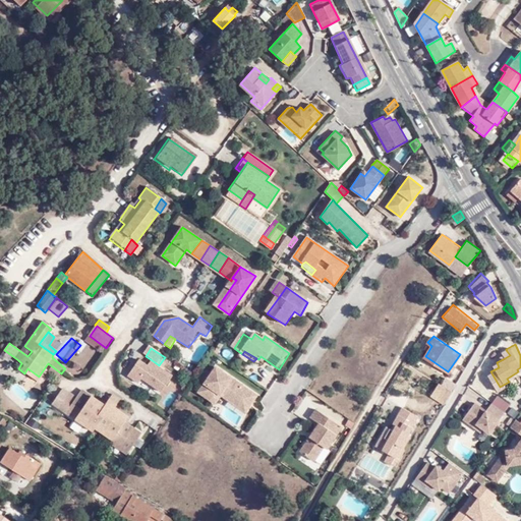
[(159,365),(155,362),(149,369),(154,372),(158,367),(159,365)]
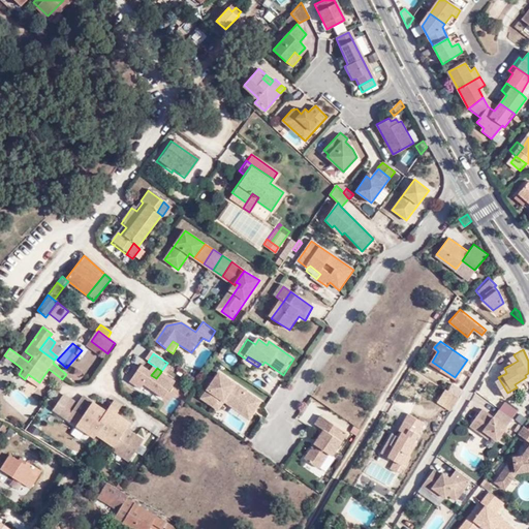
[(177,384),(160,373),(156,378),(151,375),(143,369),(132,384),(142,393),(146,387),(165,401),(177,384)]
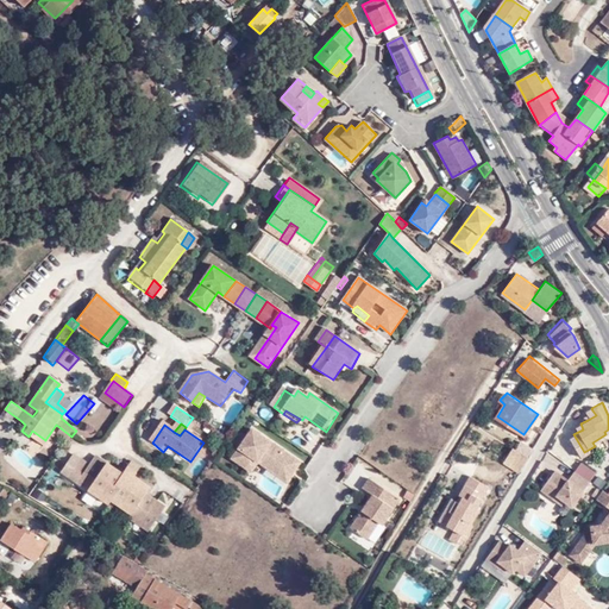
[(42,445),(45,440),(32,431),(29,437),(39,444),(42,445)]
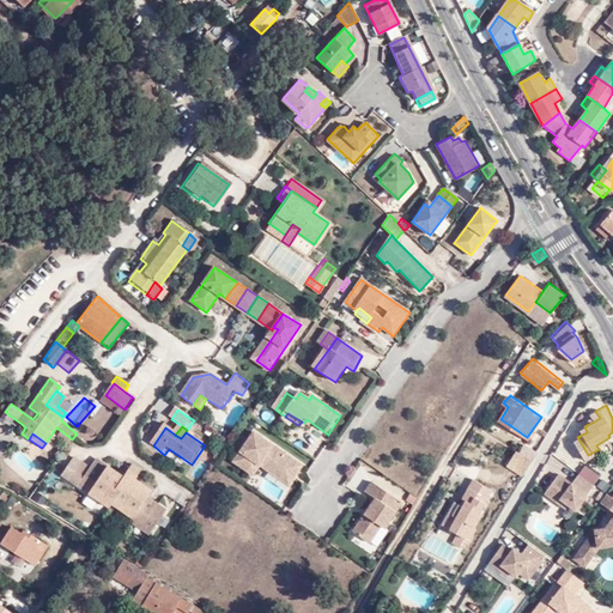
[(278,471),(295,484),(305,468),(256,436),(236,466),(255,479),(263,469),(273,478),(278,471)]
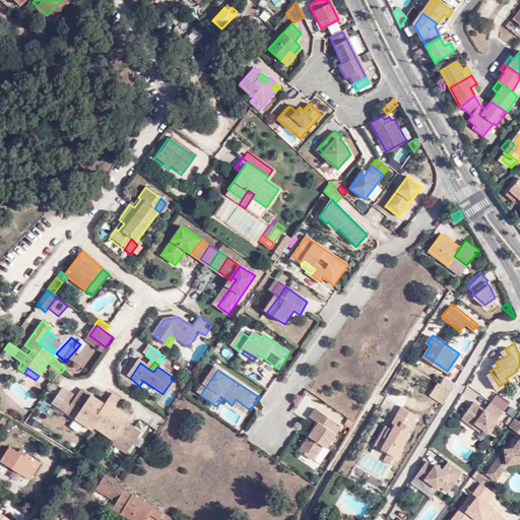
[(27,387),(34,379),(24,373),(19,380),(27,387)]
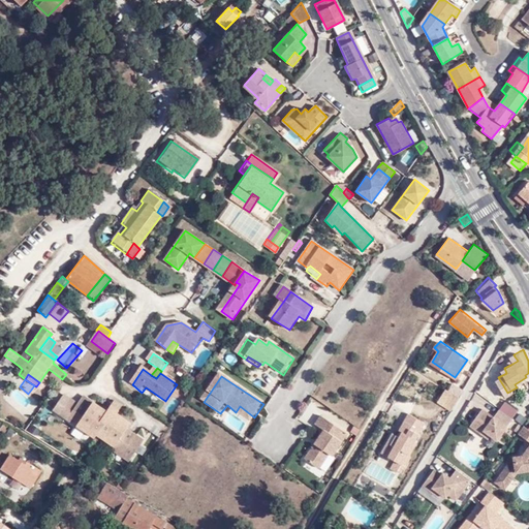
[(428,382),(422,400),(434,405),(441,387),(428,382)]
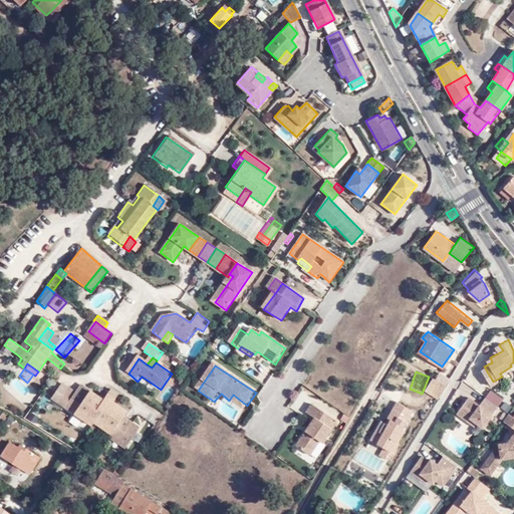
[(446,390),(447,389),(435,378),(432,382),(446,390)]
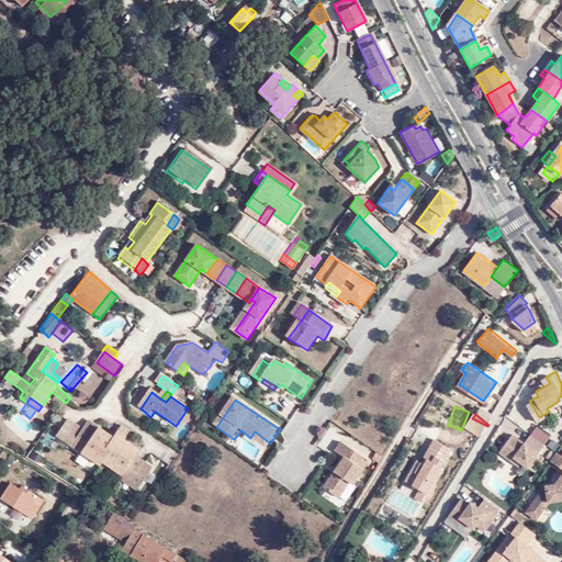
[(482,435),(487,426),(472,418),(467,426),(482,435)]
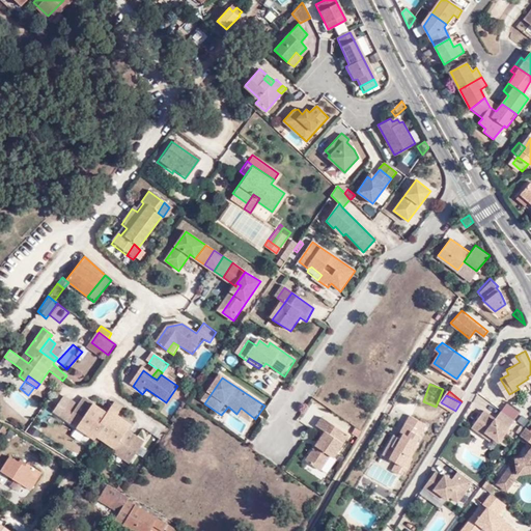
[(118,415),(111,410),(108,414),(85,397),(79,407),(71,401),(59,417),(79,429),(80,427),(91,435),(93,432),(98,436),(101,432),(107,437),(105,439),(116,447),(114,452),(130,464),(144,444),(128,430),(131,426),(117,417),(118,415)]
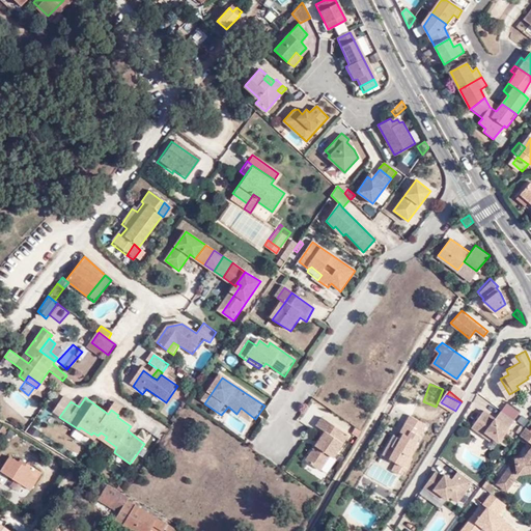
[(500,437),(516,414),(502,404),(496,413),(484,406),(473,422),(480,427),(483,424),(495,431),(500,437)]
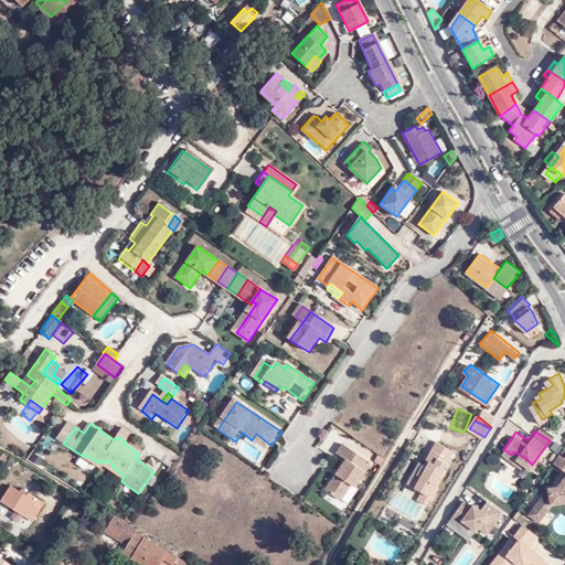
[(121,432),(118,436),(126,441),(128,437),(121,432)]
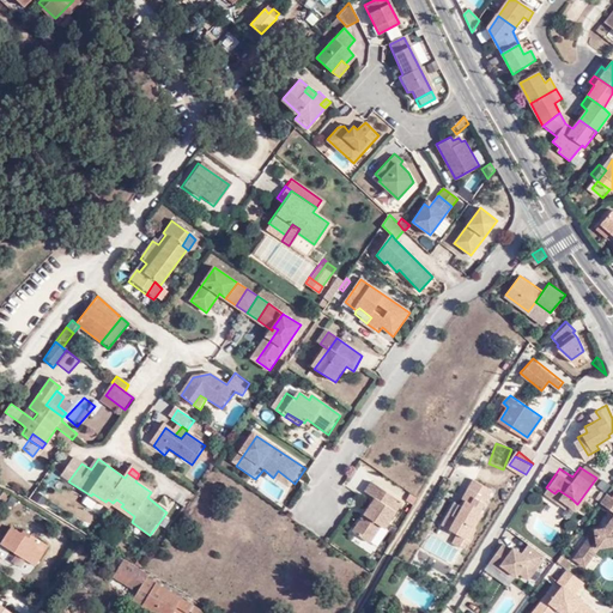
[(291,489),(295,484),(278,471),(273,478),(291,489)]
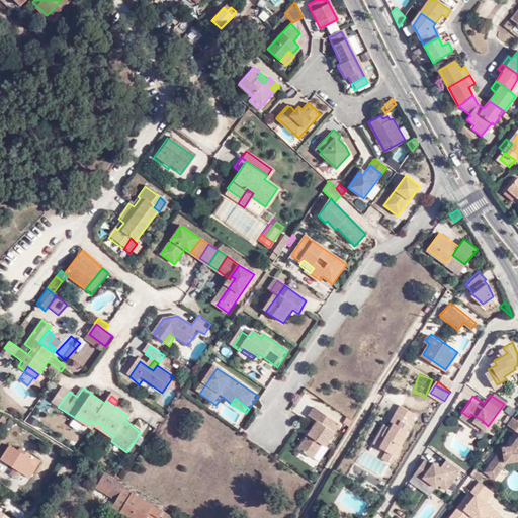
[(390,451),(396,454),(402,445),(405,446),(412,434),(409,433),(420,415),(403,405),(393,421),(397,424),(395,427),(392,426),(385,435),(390,438),(383,447),(390,451)]
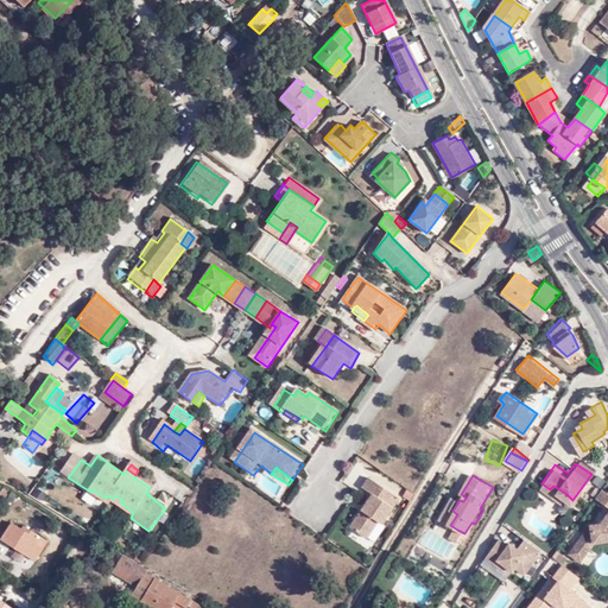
[(365,492),(374,498),(375,496),(378,498),(384,489),(371,481),(365,492)]
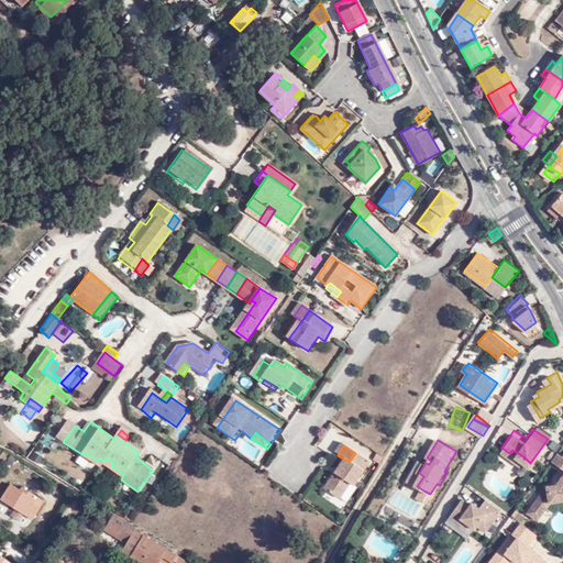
[(521,462),(525,457),(512,450),(509,453),(521,462)]
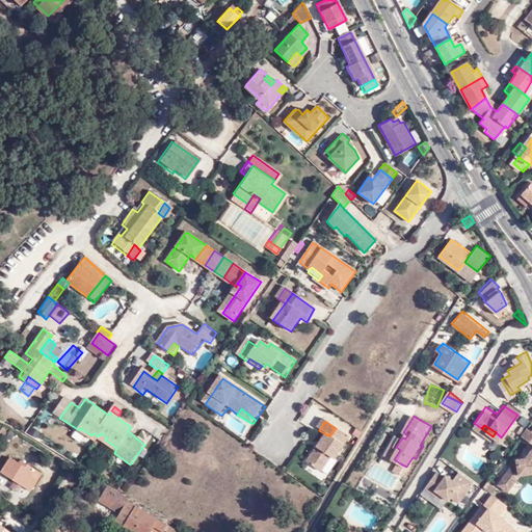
[(328,434),(327,435),(309,463),(323,473),(333,459),(336,461),(351,437),(336,428),(330,435),(328,434)]
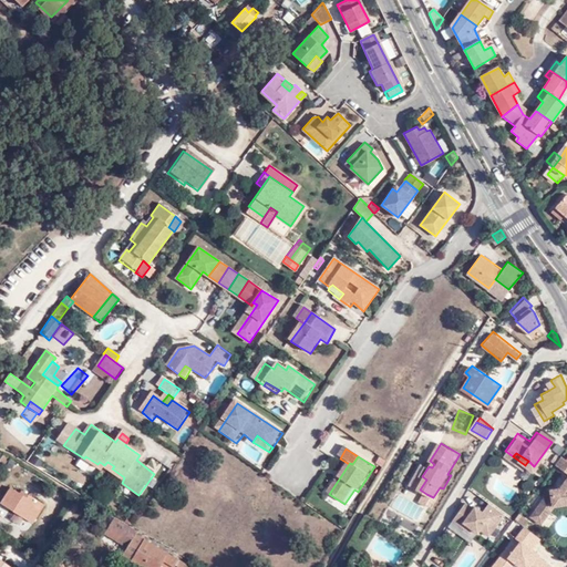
[(552,466),(557,460),(553,456),(548,463),(552,466)]
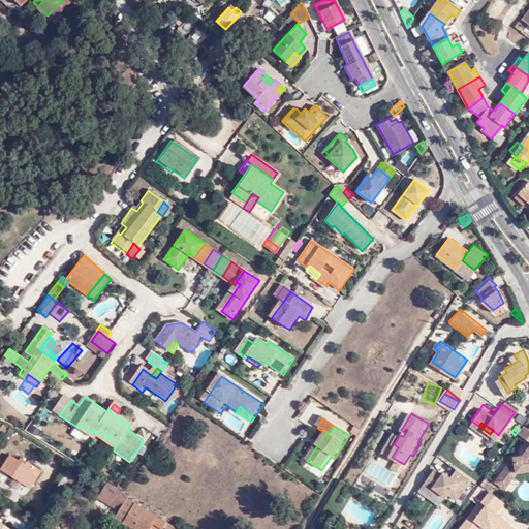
[(528,432),(522,427),(516,435),(528,444),(520,458),(510,459),(492,484),(501,491),(512,474),(528,472),(528,432)]
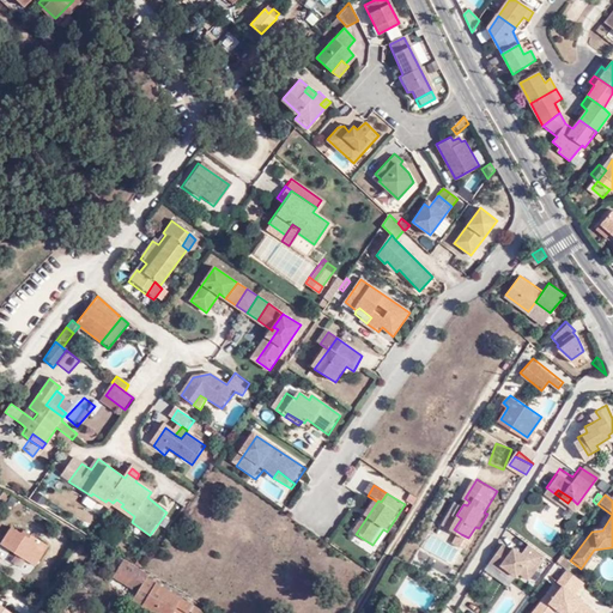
[(8,509),(14,502),(8,497),(2,504),(8,509)]
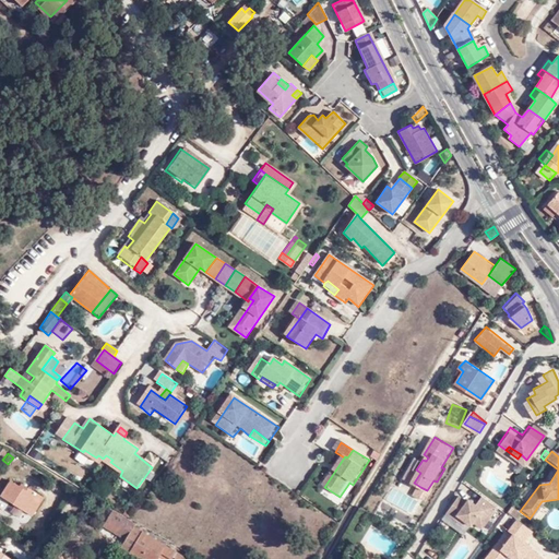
[(416,470),(423,460),(418,458),(412,467),(416,470)]
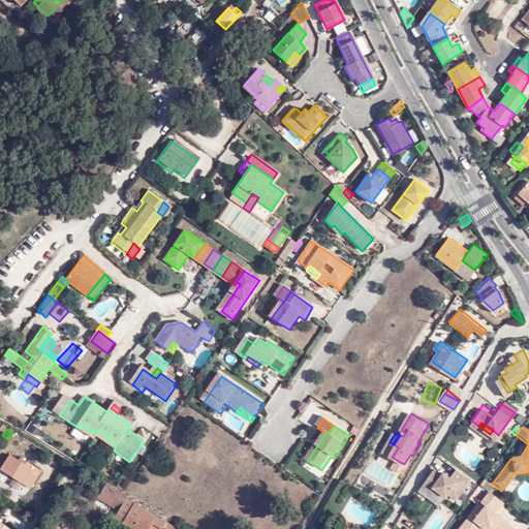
[(384,453),(392,457),(398,447),(394,444),(390,442),(384,453)]
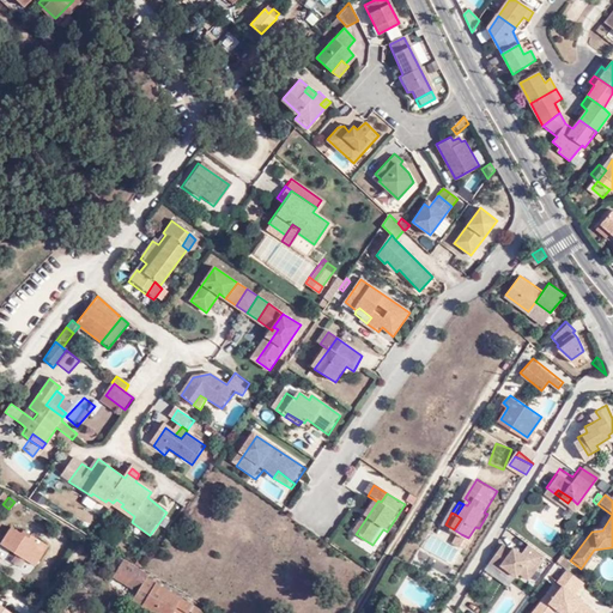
[(22,540),(17,536),(7,529),(0,540),(0,547),(29,566),(42,547),(25,535),(22,540)]
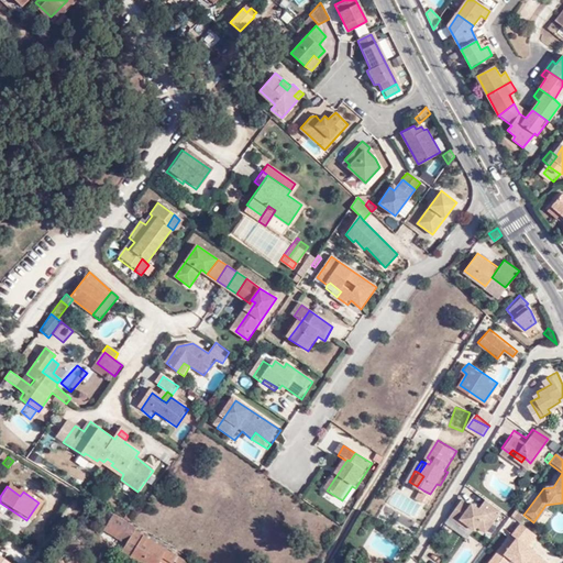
[(426,503),(430,494),(423,490),(419,498),(426,503)]
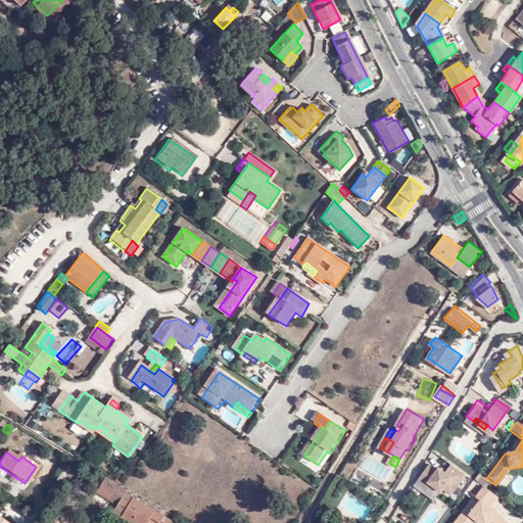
[(450,492),(466,472),(452,462),(446,471),(438,466),(436,468),(430,463),(419,478),(426,483),(428,480),(435,485),(440,489),(443,486),(450,492)]
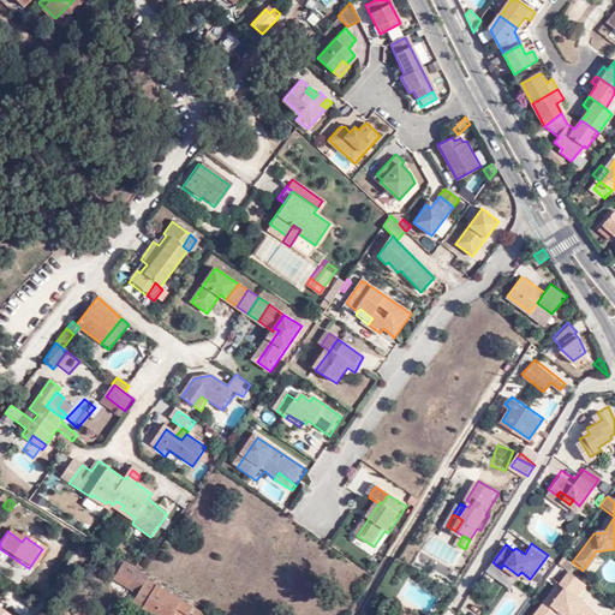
[(192,614),(207,614),(208,614),(148,579),(149,575),(124,560),(113,579),(137,593),(133,598),(132,601),(142,607),(156,614),(173,614),(175,613),(177,614),(189,614),(190,614),(192,614)]
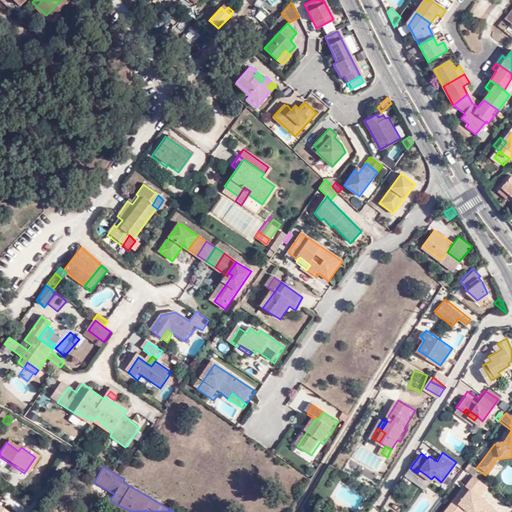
[(425,478),(426,475),(419,470),(417,473),(425,478)]
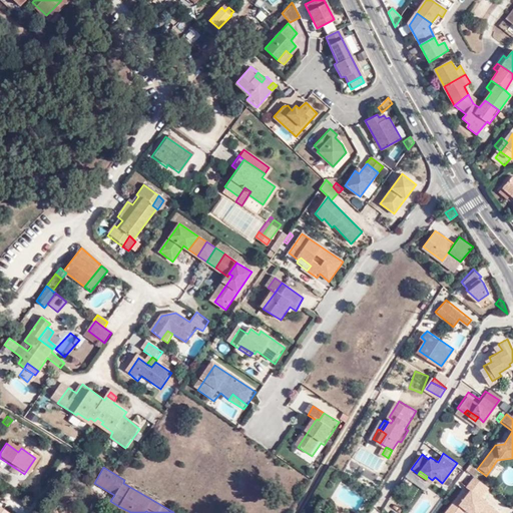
[(492,512),(484,505),(484,504),(478,499),(486,489),(472,478),(464,488),(469,492),(461,502),(457,498),(446,512),(460,512),(462,511),(465,512),(492,512)]
